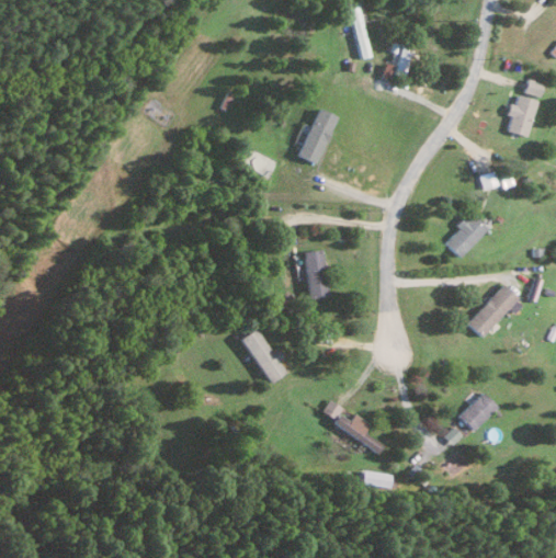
[(400,72),(409,73),(410,46),(401,45),(400,72)]
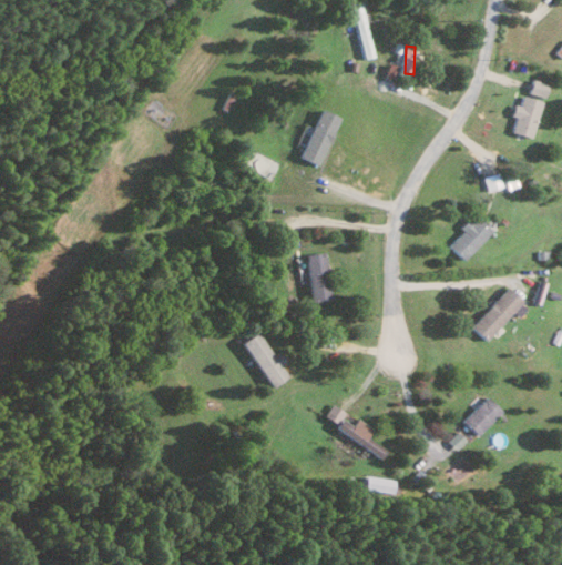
[(397,80),(400,67),(391,64),(388,79),(397,80)]
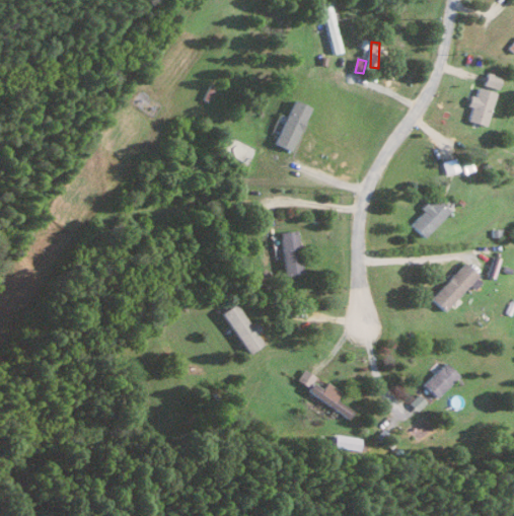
[(503,77),(489,73),(485,88),(478,86),(472,106),(473,107),(469,122),(488,127),(503,77)]
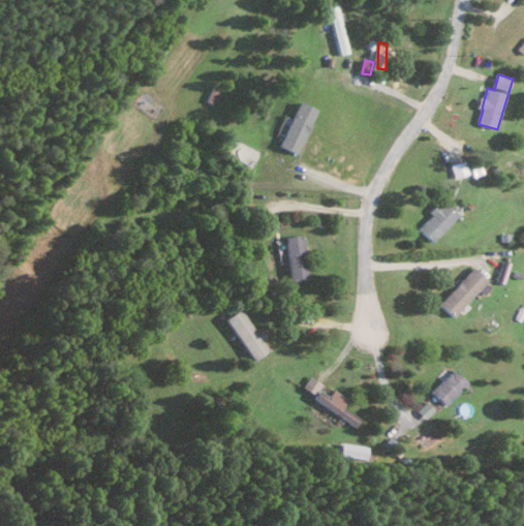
[(299,155),(319,111),(302,102),(281,147),(299,155)]
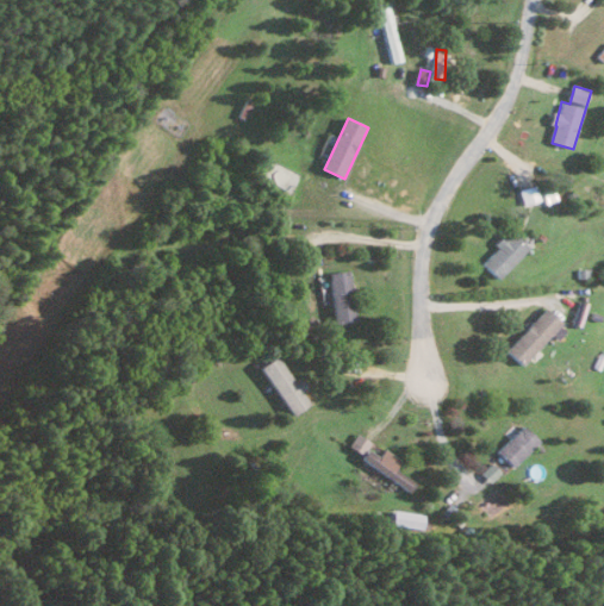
[(542,202),(537,186),(521,192),(525,207),(542,202)]
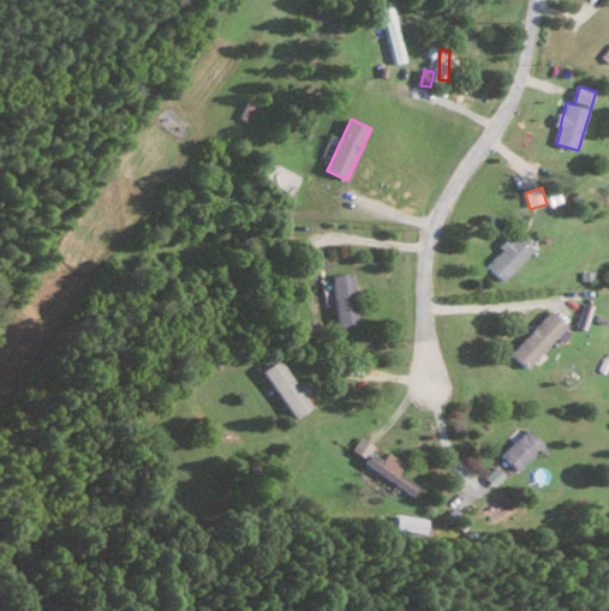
[(535,251),(517,234),(488,267),(506,283),(535,251)]
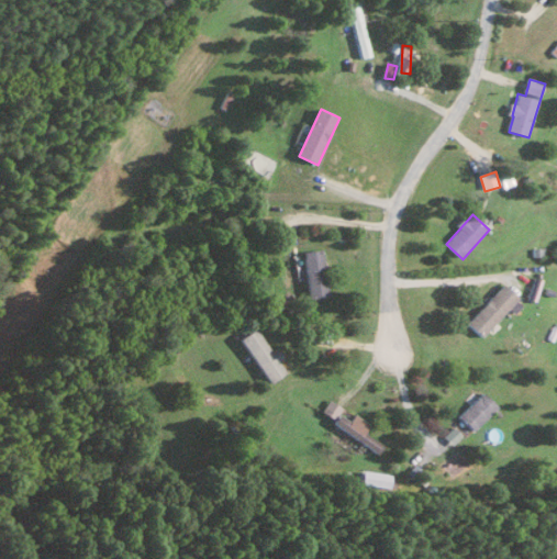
[(304,253),(312,301),(332,298),(325,250),(304,253)]
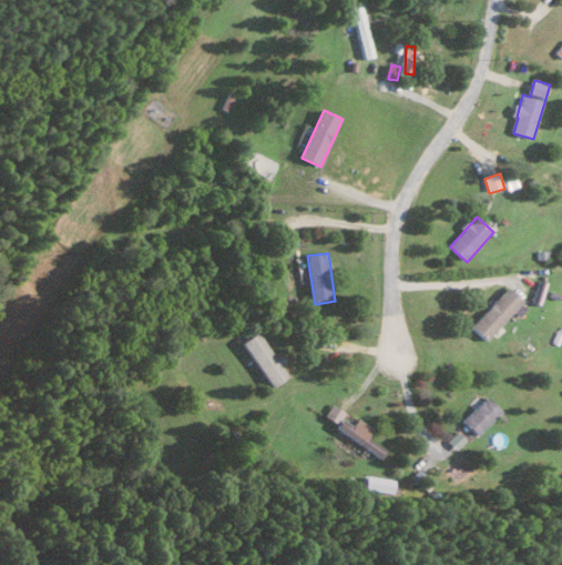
[(524,302),(510,289),(473,328),(488,341),(524,302)]
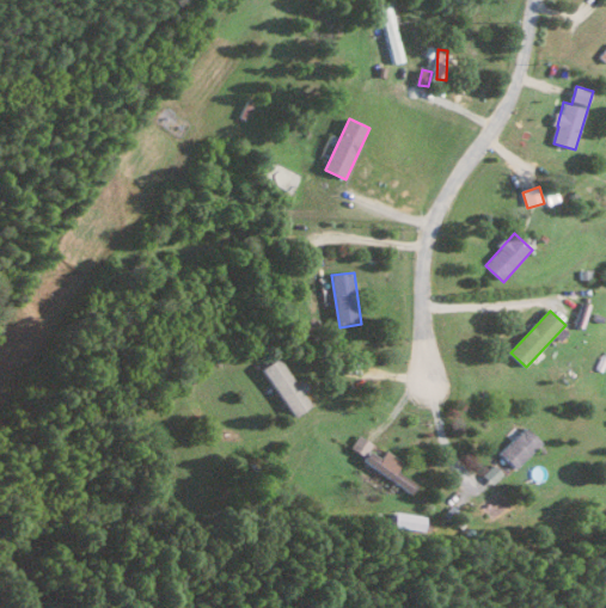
[(263,370),(295,419),(314,406),(306,394),(311,391),(304,380),(298,384),(281,358),(263,370)]
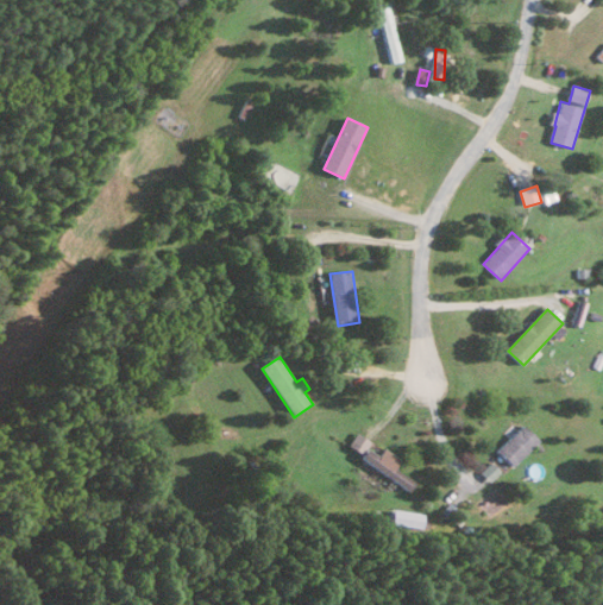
[(498,452),(514,468),(541,442),(525,427),(498,452)]
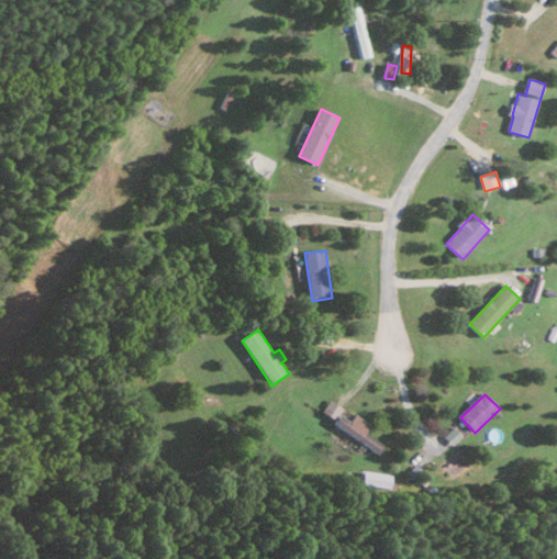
[(337,421),(344,407),(331,401),(324,414),(337,421)]
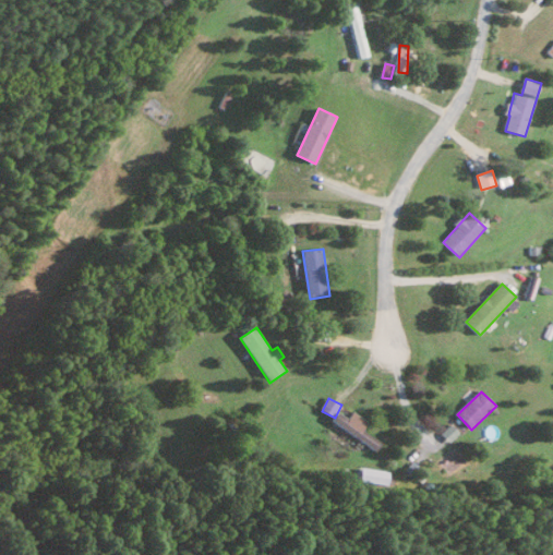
[(363,431),(369,422),(353,412),(349,419),(338,412),(332,422),(379,451),(383,444),(363,431)]
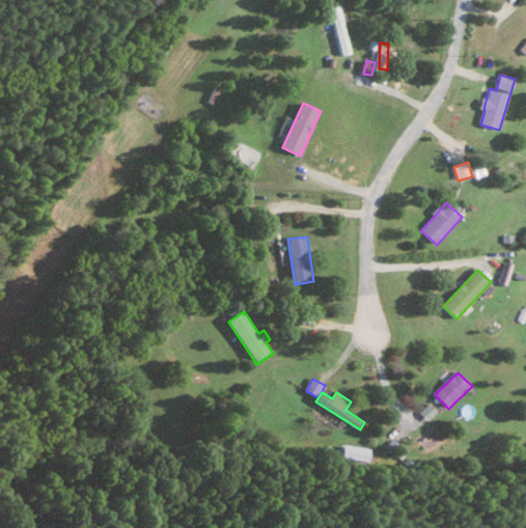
[(438,413),(430,405),(421,414),(430,421),(438,413)]
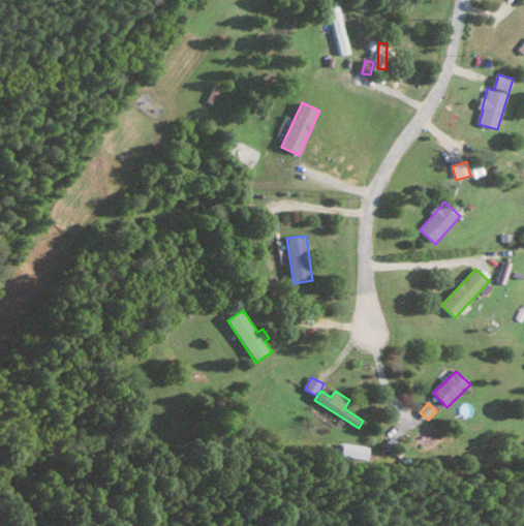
[(370,450),(344,444),(342,456),(368,461),(370,450)]
